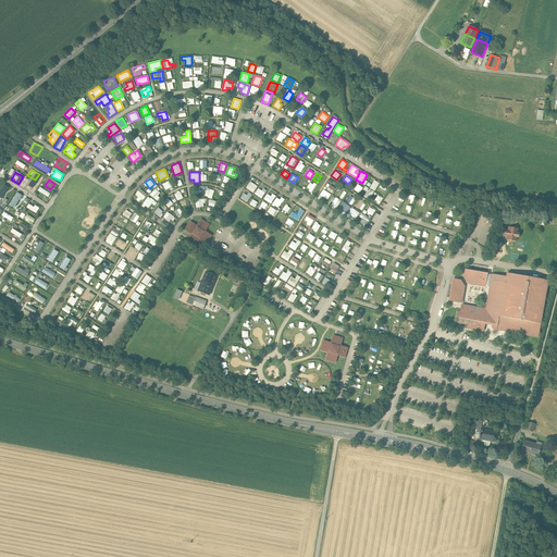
[(374,190),(379,183),(373,180),(370,188),(374,190)]
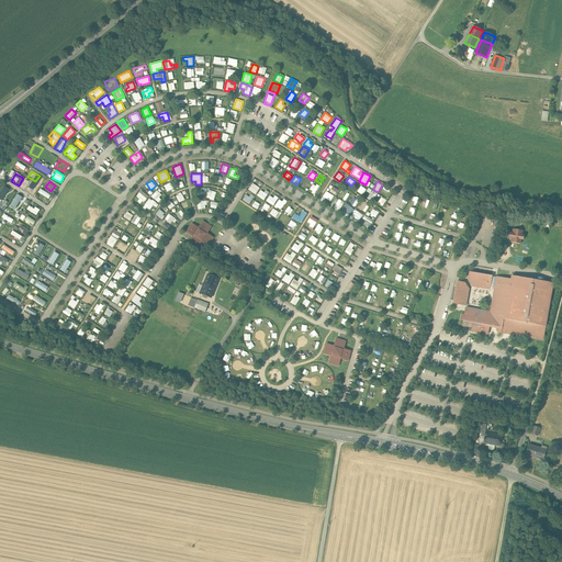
[(33,191),(36,187),(30,182),(26,187),(33,191)]
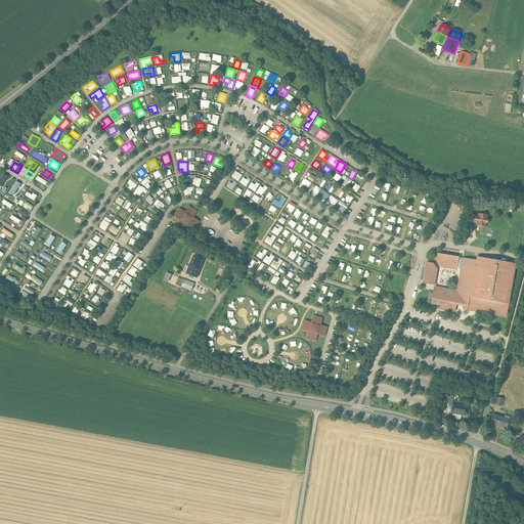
[(156,178),(162,175),(159,170),(153,173),(156,178)]
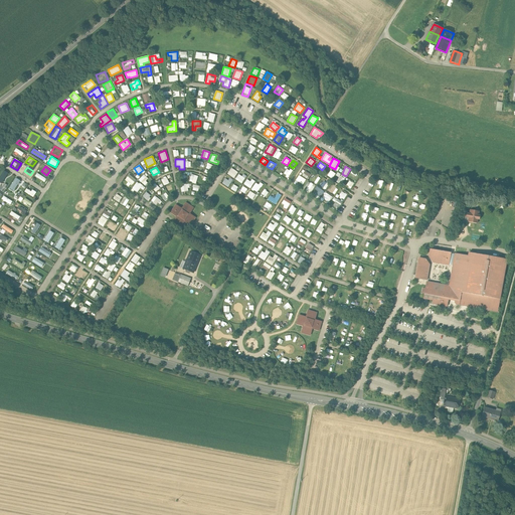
[(227,174),(233,178),(237,172),(231,167),(227,174)]
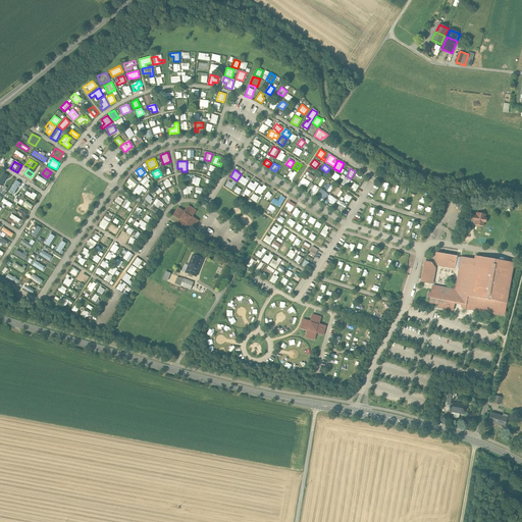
[(295,178),(298,174),(292,170),(285,178),(290,180),(292,176),(295,178)]
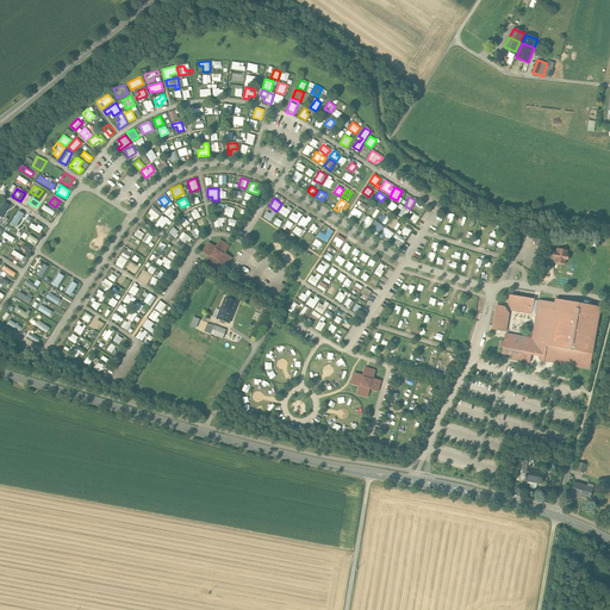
[(360,205),(358,209),(363,211),(367,205),(359,200),(356,204),(360,205)]
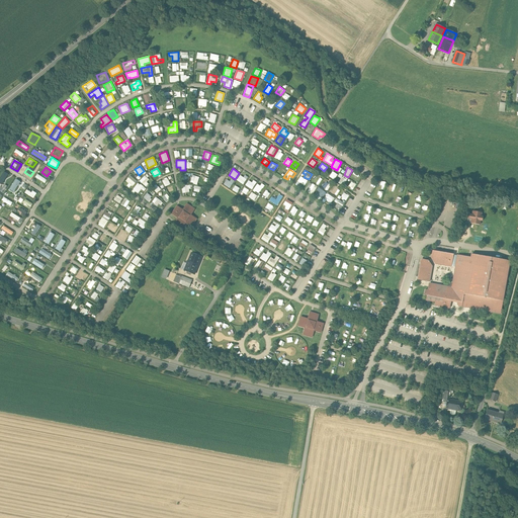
[(0,183),(0,184),(8,174),(4,171),(0,176),(0,183)]
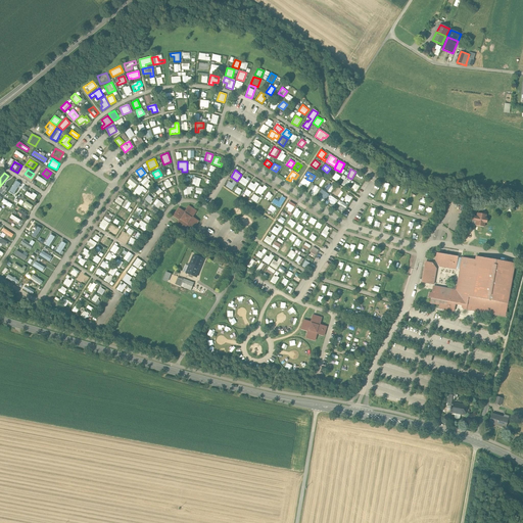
[(335,173),(332,178),(337,181),(340,176),(335,173)]
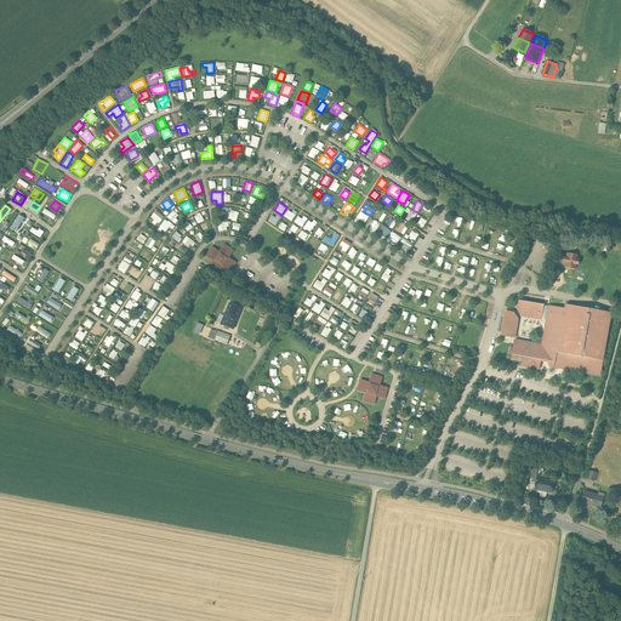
[(53,220),(56,216),(45,208),(41,211),(53,220)]
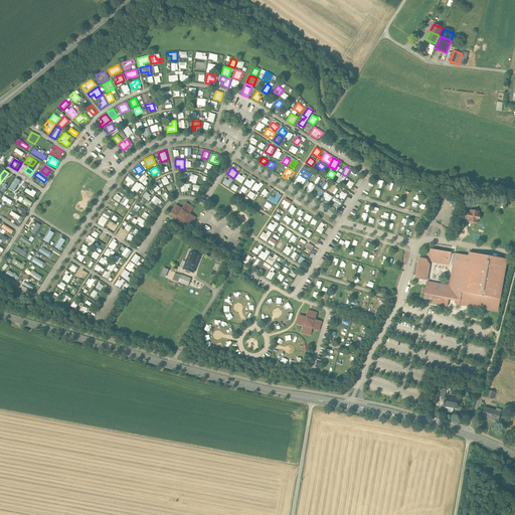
[(191,173),(189,181),(195,183),(198,176),(191,173)]
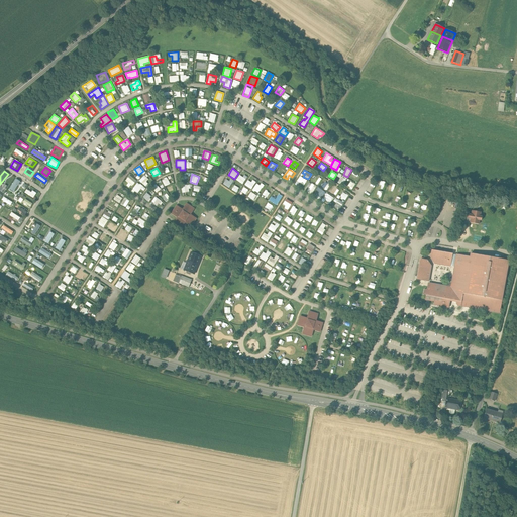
[(128,183),(126,185),(130,188),(135,180),(129,175),(125,181),(128,183)]
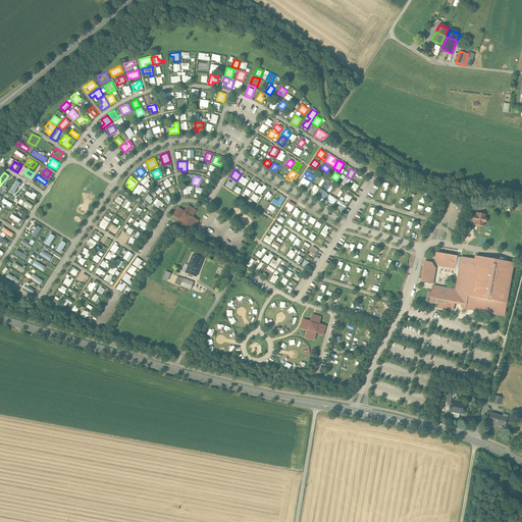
[(247,176),(245,178),(242,176),(239,181),(245,186),(250,177),(247,176)]
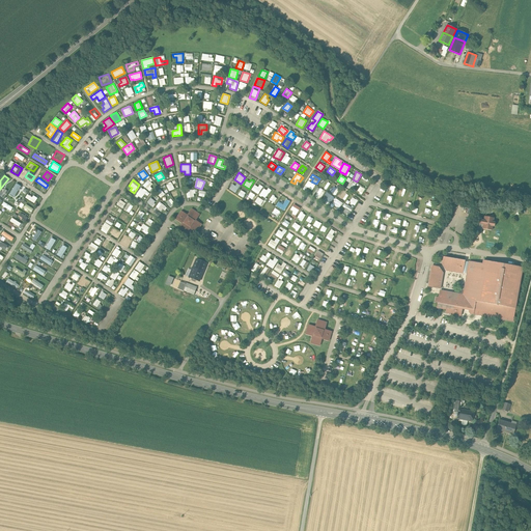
[(347,187),(352,190),(356,183),(352,179),(347,187)]
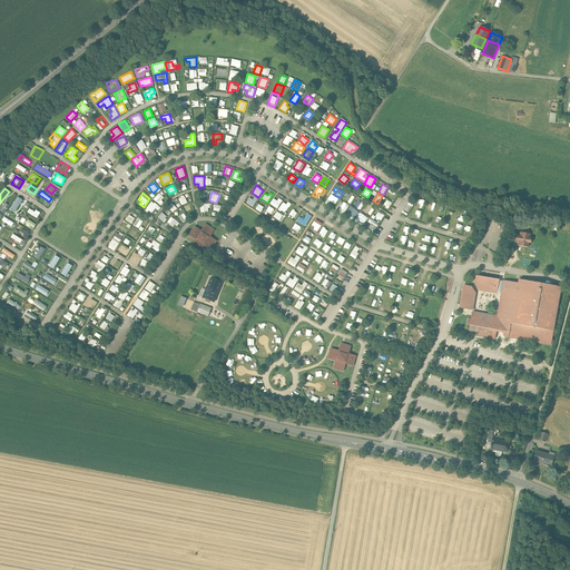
[(331,194),(325,203),(327,204),(330,200),(335,204),(338,198),(331,194)]
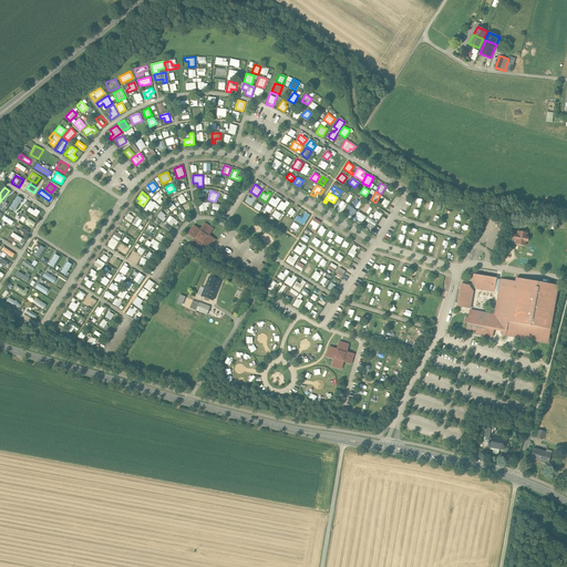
[(14,209),(22,198),(17,195),(10,206),(14,209)]
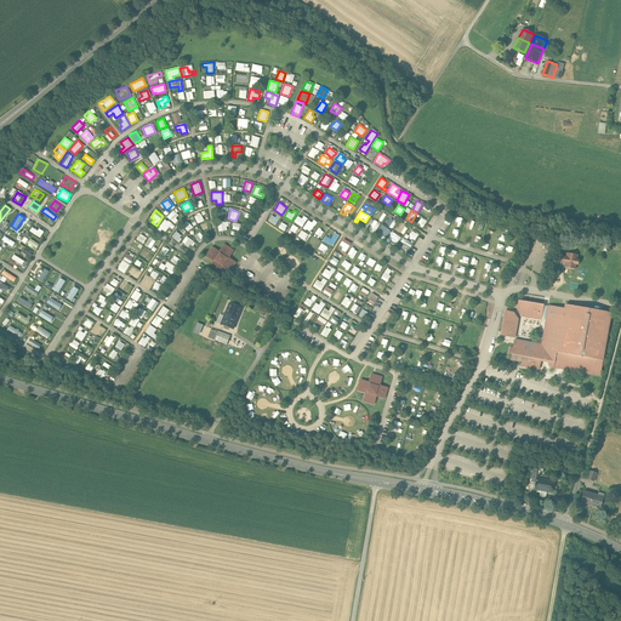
[(275,217),(272,215),(267,221),(274,226),(280,216),(277,214),(275,217)]
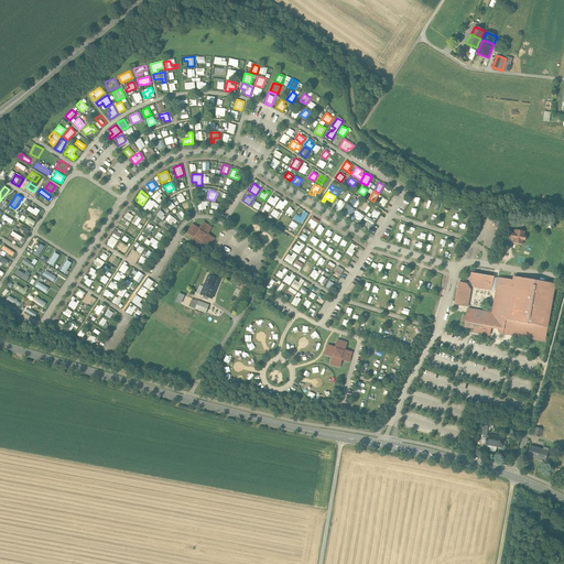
[(273,206),(279,198),(275,196),(274,198),(270,196),(267,202),(273,206)]
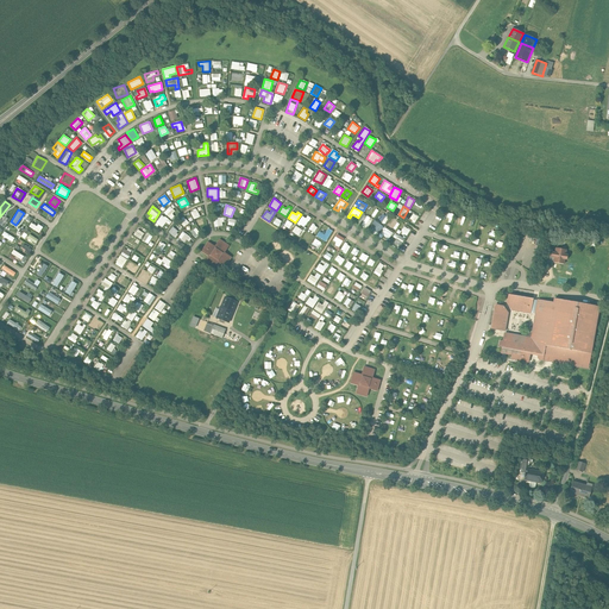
[(382,214),(378,220),(384,224),(388,218),(382,214)]
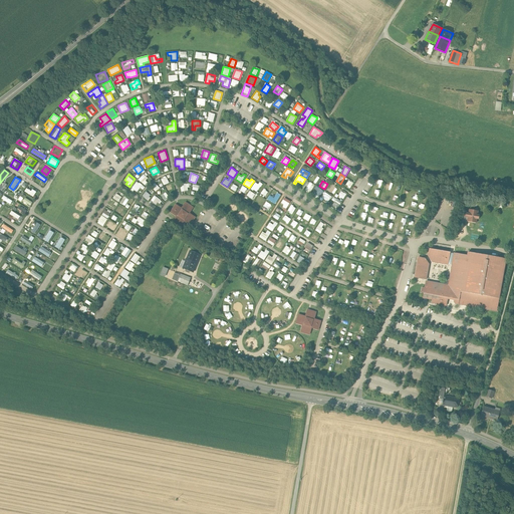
[(251,188),(256,192),(262,184),(259,182),(258,184),(255,183),(251,188)]
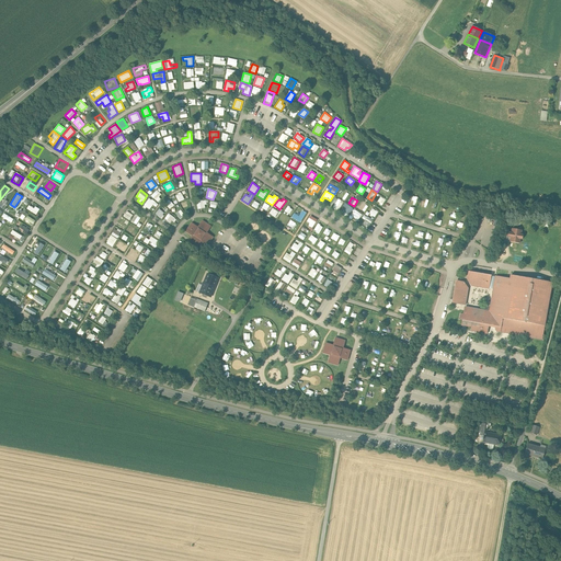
[(332,207),(339,210),(343,202),(338,198),(332,207)]
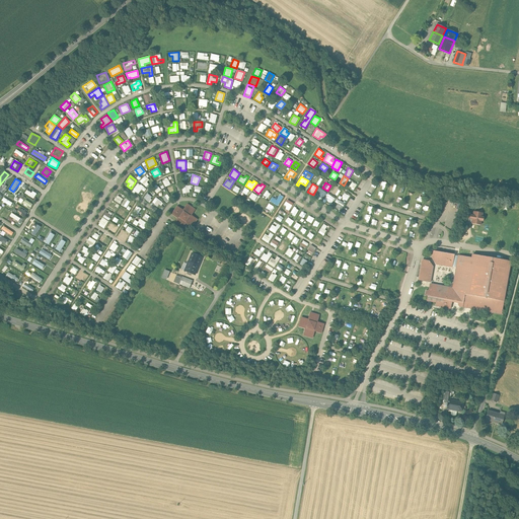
[(190,184),(181,187),(182,194),(190,192),(189,189),(191,189),(190,184)]
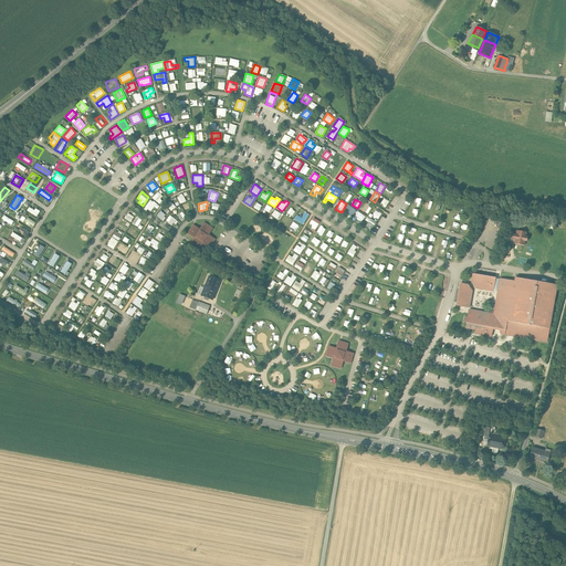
[(362,211),(367,215),(371,208),(366,203),(362,211)]
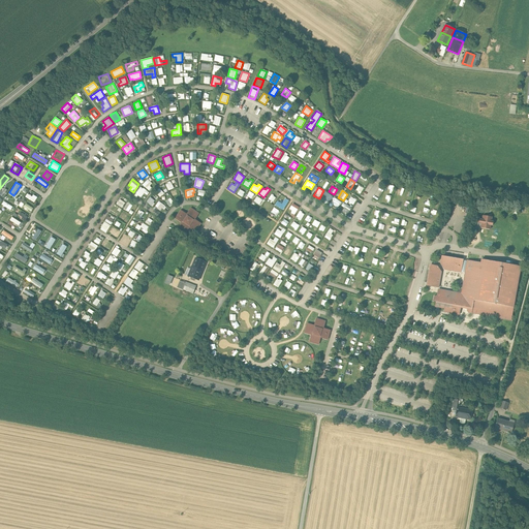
[(322,201),(328,205),(333,196),(324,191),(323,194),(327,196),(322,201)]
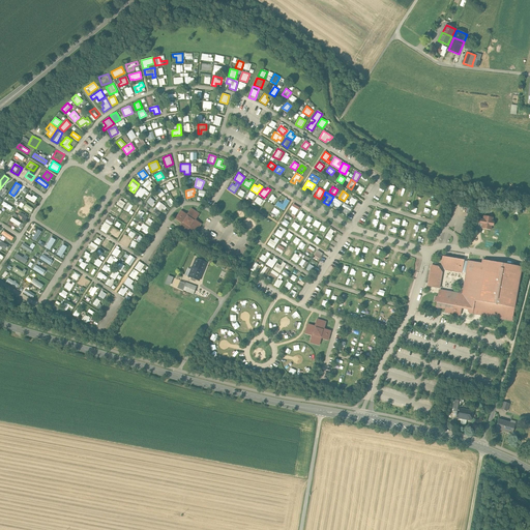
[(33,194),(32,197),(27,194),(25,197),(34,203),(37,197),(33,194)]
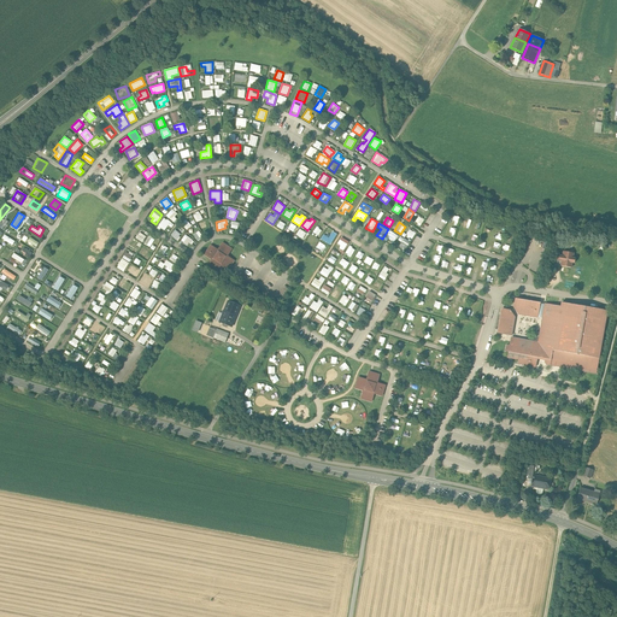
[(303,239),(306,233),(299,228),(295,234),(303,239)]
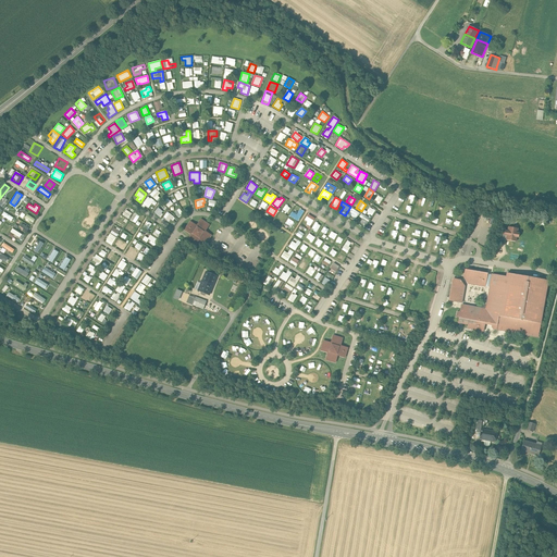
[(348,214),(357,219),(359,212),(351,208),(348,214)]
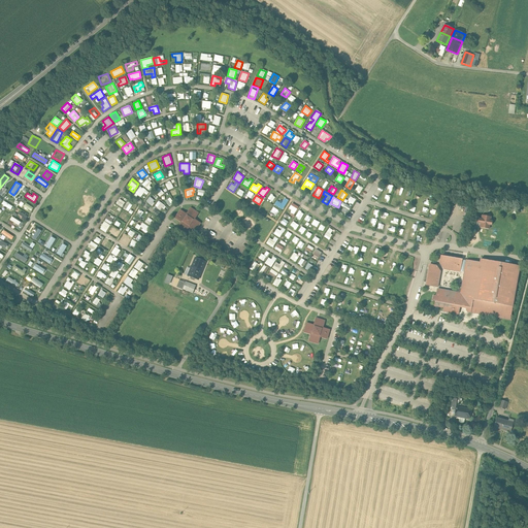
[(120,198),(116,203),(122,207),(125,202),(120,198)]
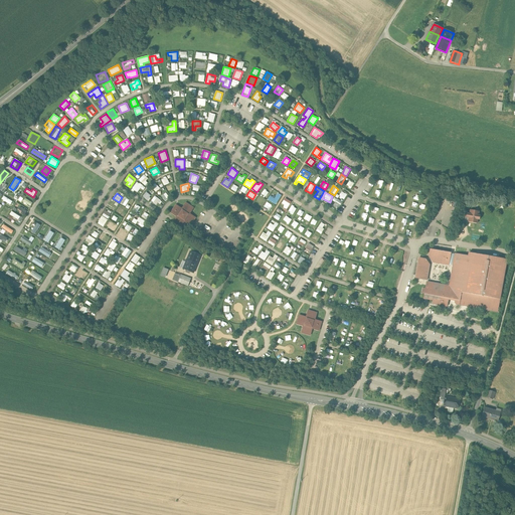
[(277,193),(275,198),(270,195),(268,199),(276,204),(281,195),(277,193)]
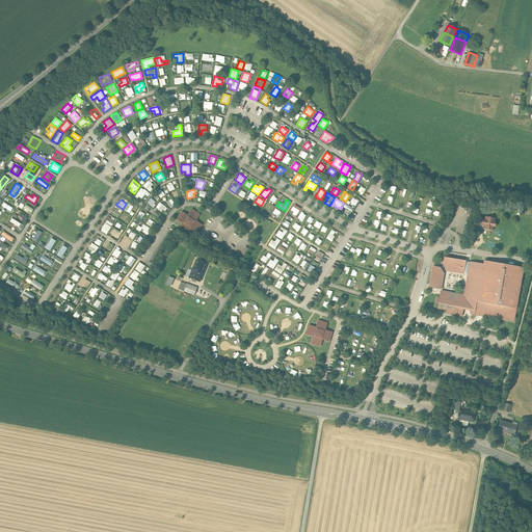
[(6,209),(10,211),(12,208),(3,203),(0,208),(5,212),(6,209)]
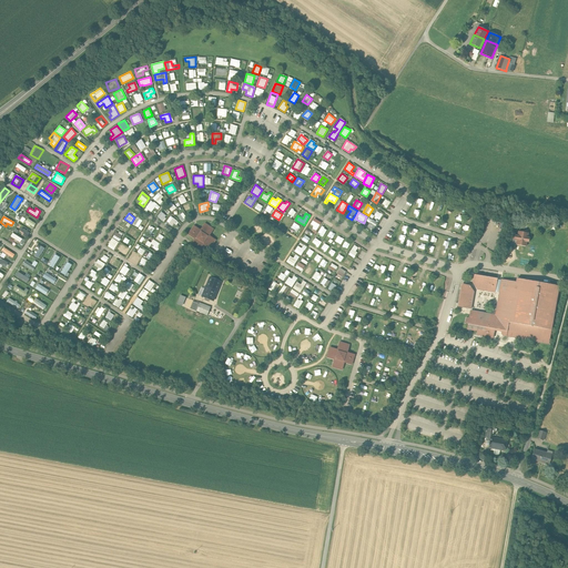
[(138,227),(142,220),(137,216),(132,224),(138,227)]
